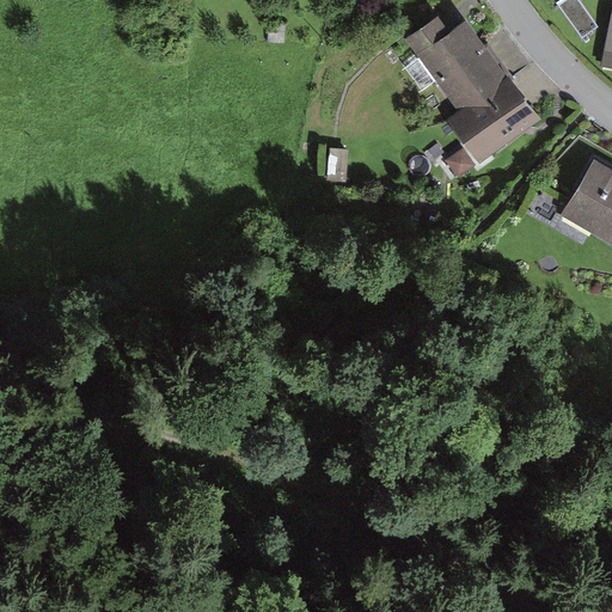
[(594,42),(569,7),(552,18),(577,54),(594,42)]
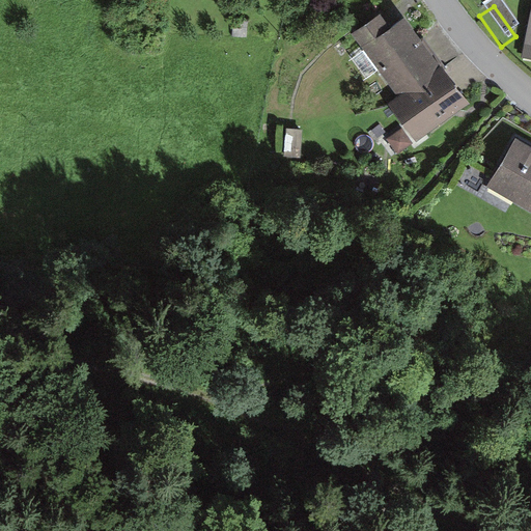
[(530,6),(529,6),(519,57),(530,59),(530,6)]
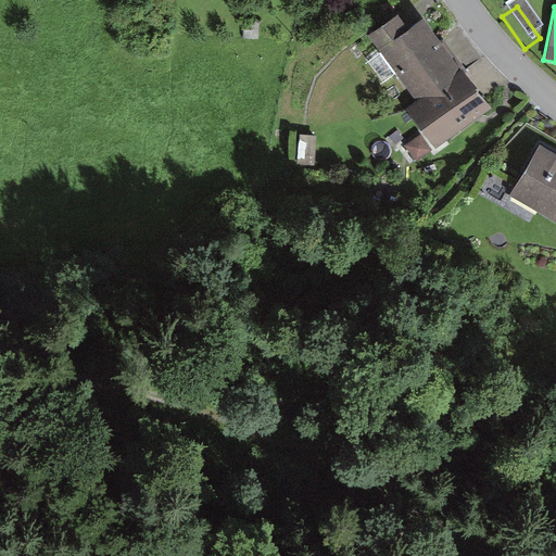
[(437,149),(492,110),(424,20),(409,30),(399,15),(368,36),(415,102),(407,111),(437,149)]
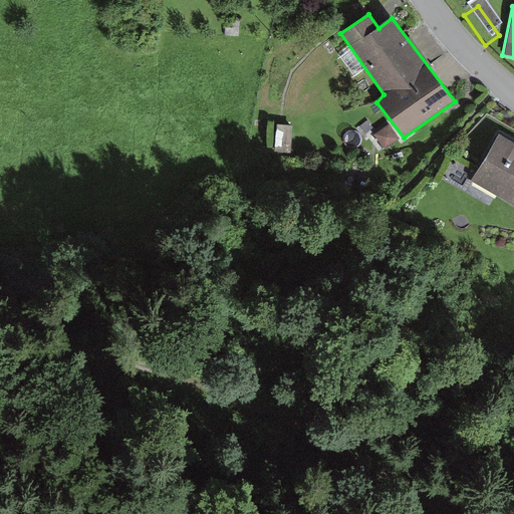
[(387,151),(401,139),(389,123),(375,136),(387,151)]
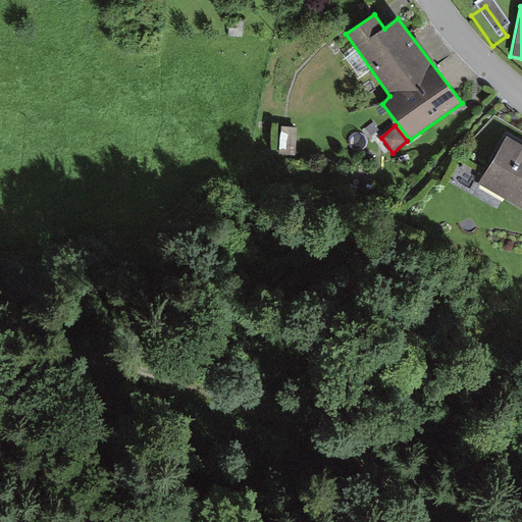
[(299,127),(282,127),(279,155),(297,156),(299,127)]
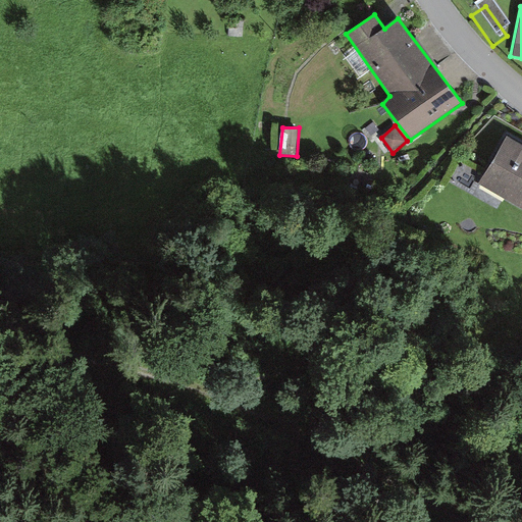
[(521,221),(521,157),(503,147),(475,195),(521,221)]
